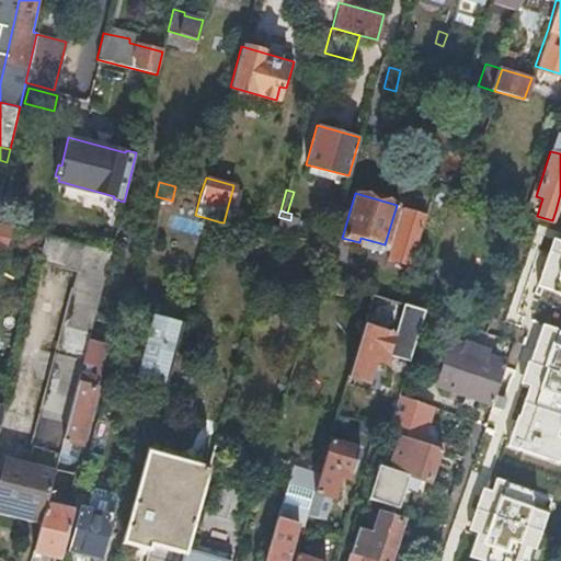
[(552,220),(537,216),(528,242),(544,248),(552,220)]
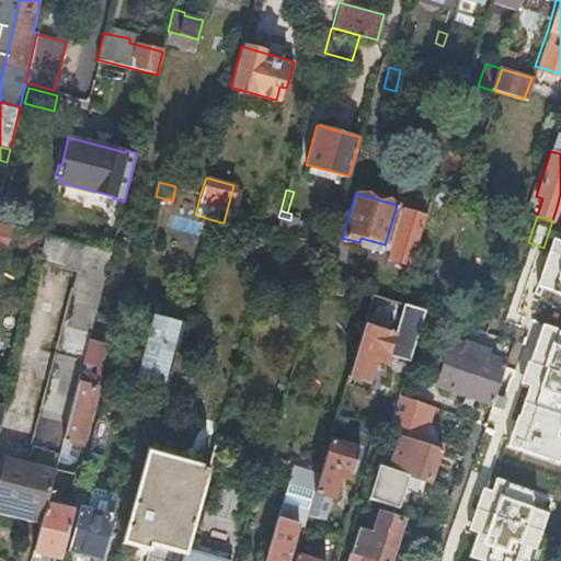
[(278,221),(275,231),(288,235),(292,221),(290,220),(278,217),(277,220),(278,221)]
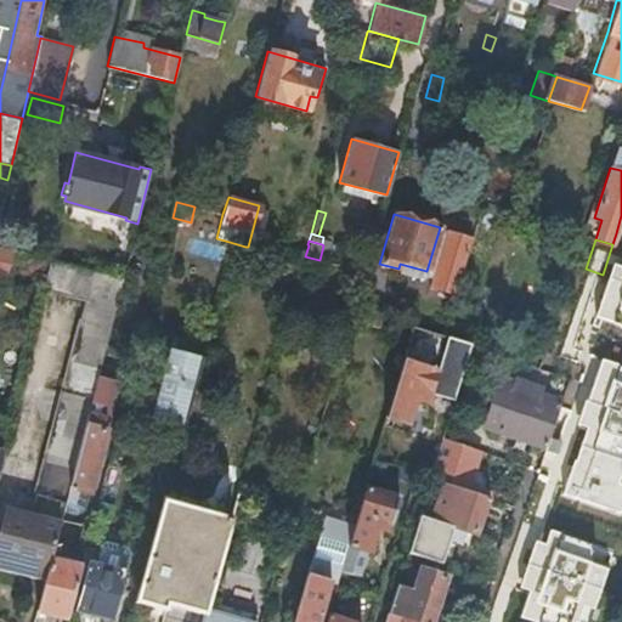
[(246,247),(233,243),(227,267),(239,271),(246,247)]
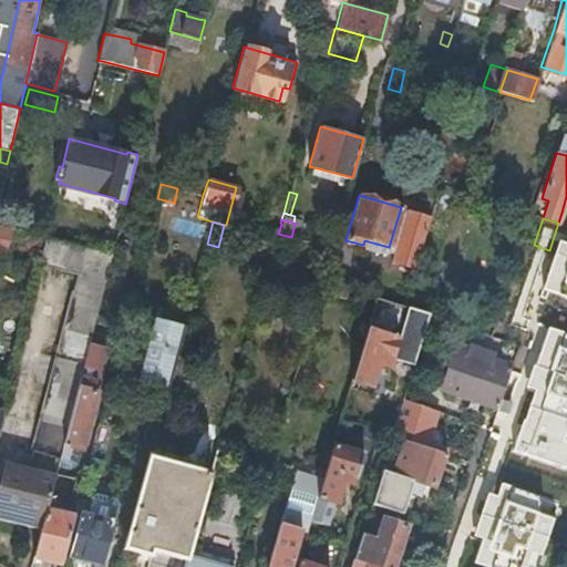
[(0,224),(0,248),(9,249),(11,226),(0,224)]
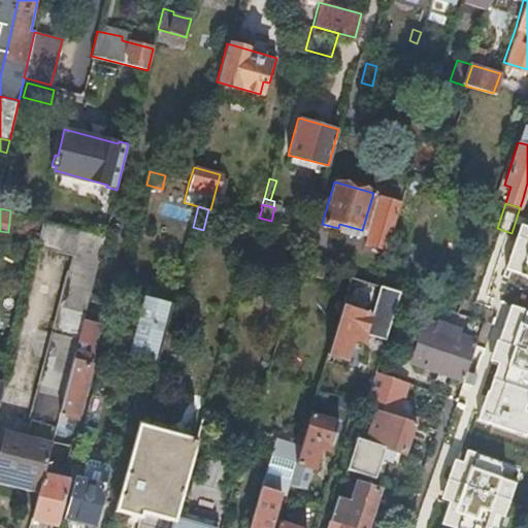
[(104,236),(42,221),(36,245),(72,256),(68,271),(66,271),(28,419),(29,420),(56,426),(59,413),(84,319),(104,236)]
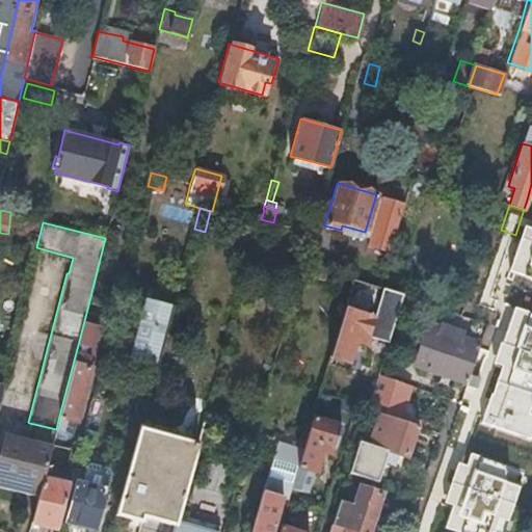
[(343,307),(329,355),(348,362),(353,342),(364,345),(367,335),(369,335),(369,337),(389,343),(397,316),(402,299),(404,293),(382,287),(374,316),(373,315),(343,307)]
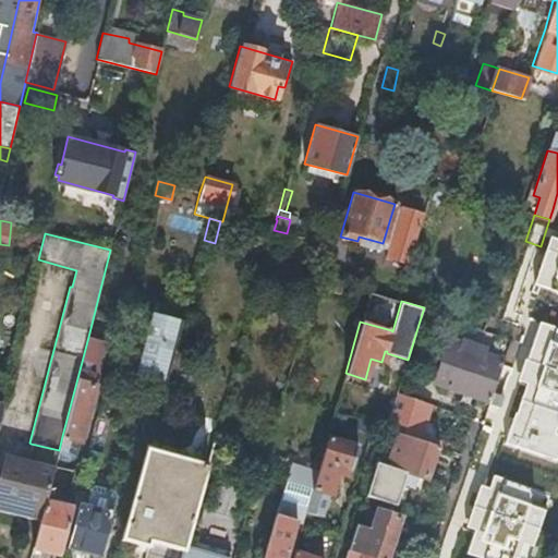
[(133,372),(165,380),(174,348),(182,320),(149,312),(133,372)]
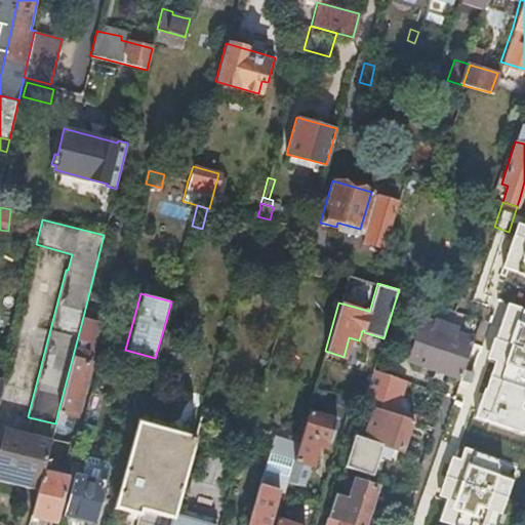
[(406,298),(397,295),(392,312),(401,315),(406,298)]
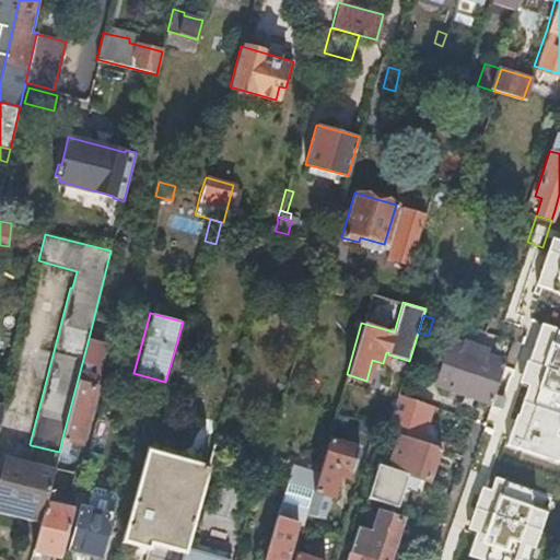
[(107,342),(89,338),(62,438),(81,443),(95,387),(100,388),(102,378),(98,377),(107,342)]
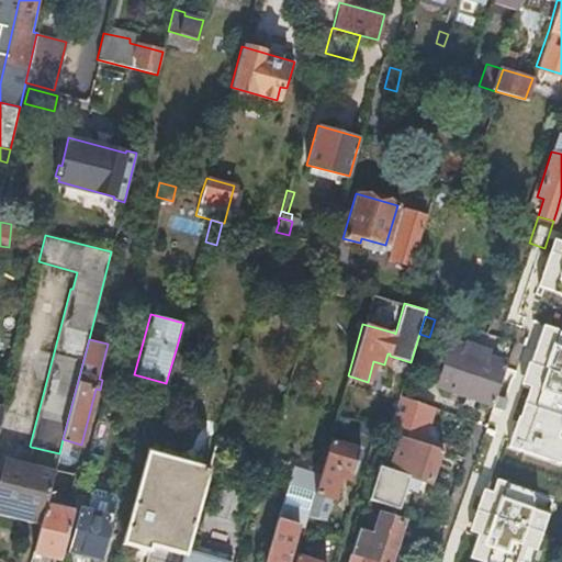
[(504,369),(506,362),(486,356),(487,351),(463,343),(461,348),(450,344),(437,386),(492,404),(504,369)]
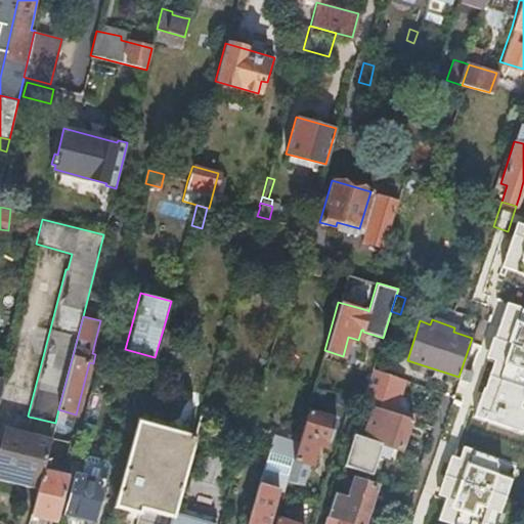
[(164,326),(155,357),(175,362),(182,332),(164,326)]
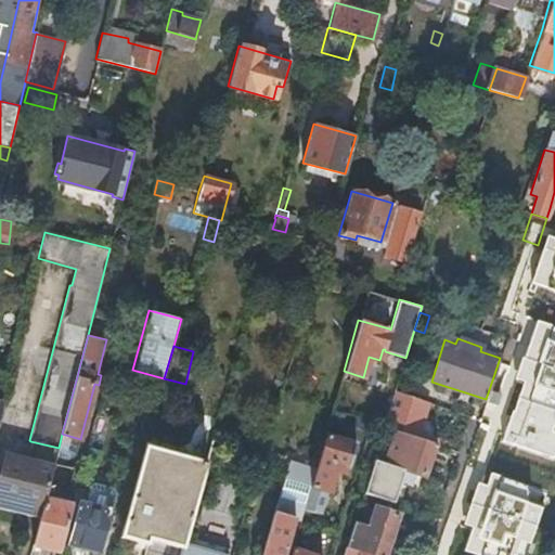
[(417,430),(426,402),(395,391),(395,394),(385,424),(384,426),(395,429),(434,442),(449,447),(451,441),(417,430)]
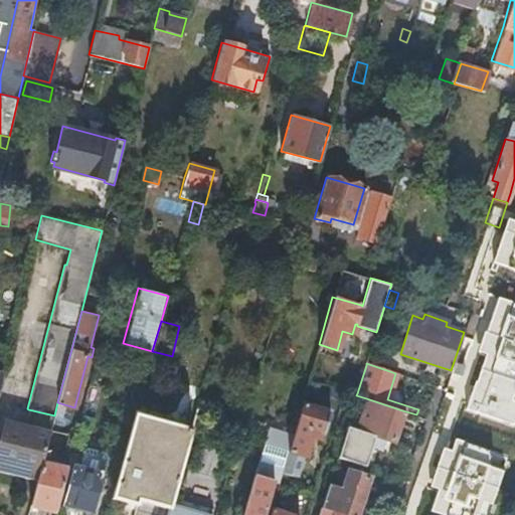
[(392,441),(402,410),(366,398),(357,430),(392,441)]
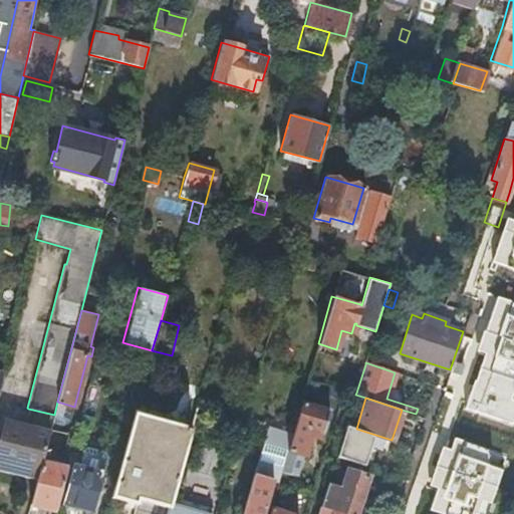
[(301,401),(285,454),(280,470),(298,475),(304,455),(305,455),(311,436),(320,438),(329,410),(301,401)]
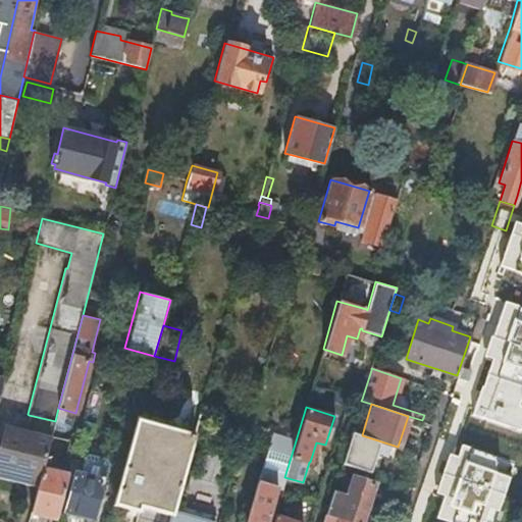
[(4,427),(0,445),(0,468),(40,479),(51,435),(55,421),(29,415),(24,432),(19,431),(20,426),(15,425),(13,429),(4,427)]
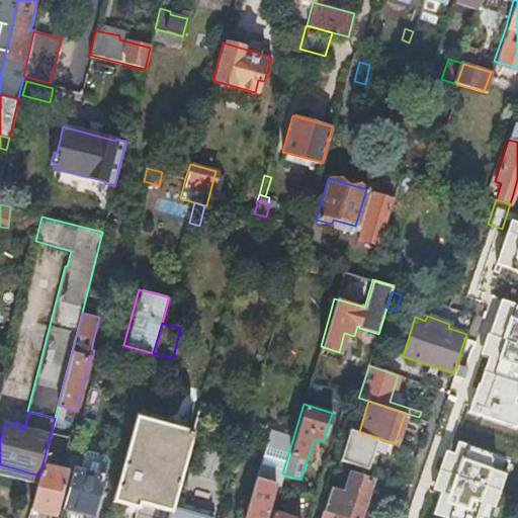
[(136,416),(112,500),(137,507),(139,502),(150,505),(171,426),(136,416)]
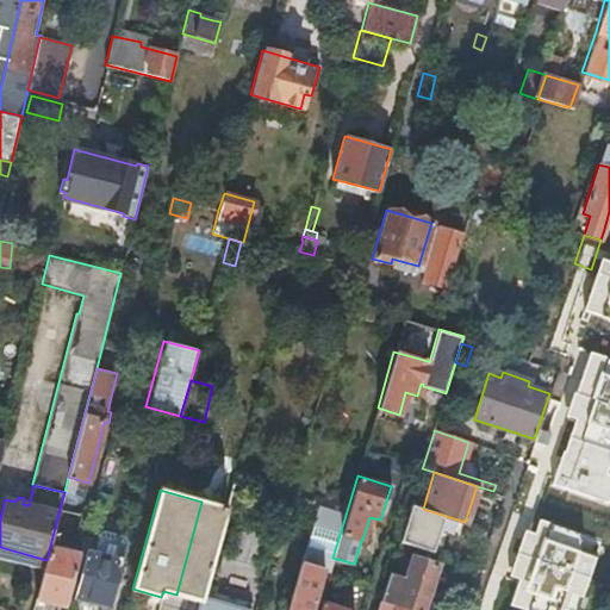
[(204,589),(224,518),(226,509),(201,502),(176,595),(200,602),(201,597),(204,589)]
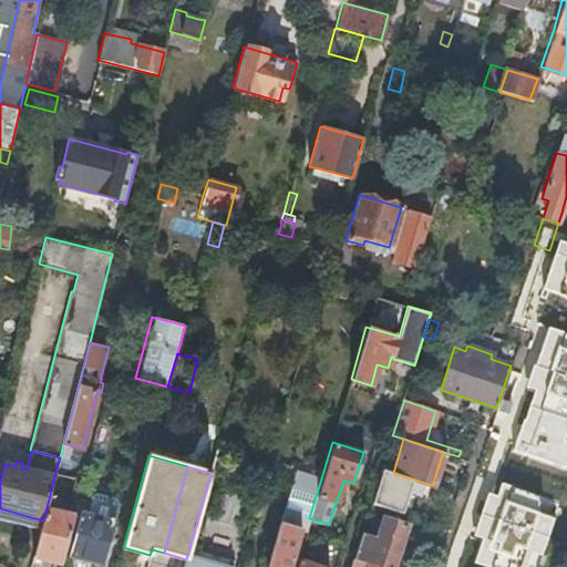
[(43,521),(34,556),(62,563),(74,515),(66,514),(75,478),(55,473),(43,521)]
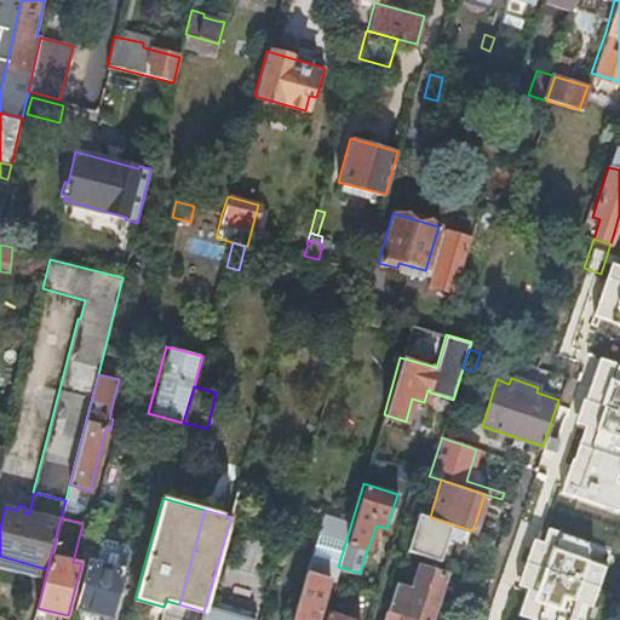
[(112,615),(130,550),(125,544),(104,539),(98,543),(95,561),(87,560),(75,606),(112,615)]
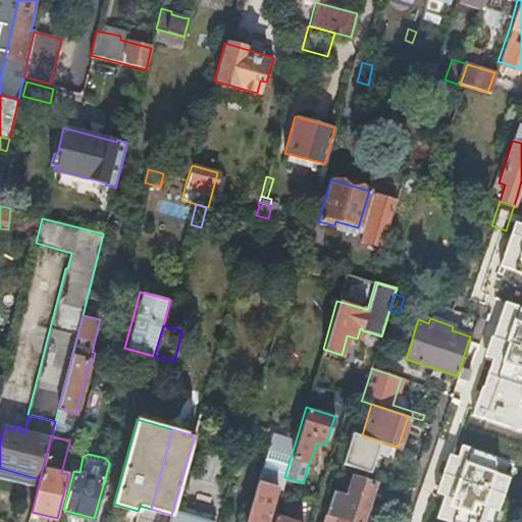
[(267,521),(277,486),(281,488),(284,477),(290,461),(265,454),(245,521),(267,521)]
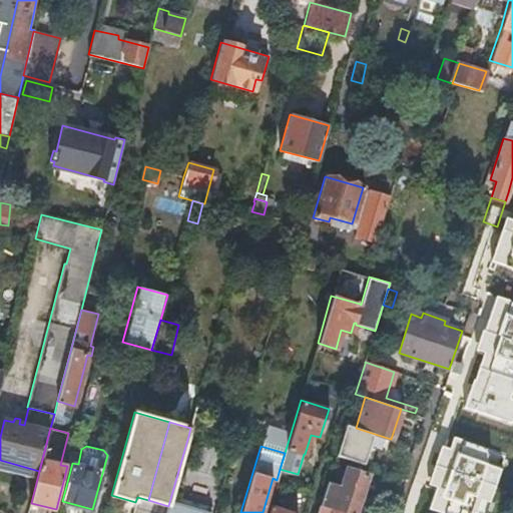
[(321,505),(346,512),(354,512),(368,474),(346,468),(340,488),(327,484),(323,497),(321,505)]
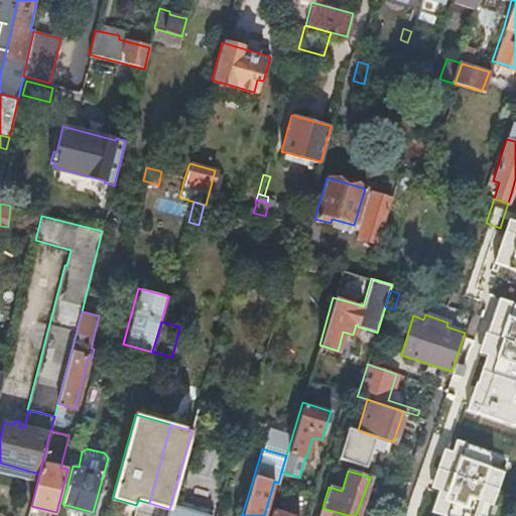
[(172,498),(170,505),(209,515),(211,515),(213,509),(172,498)]
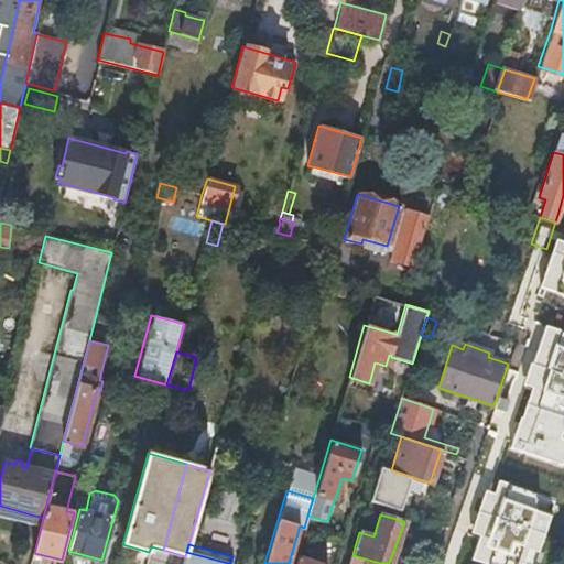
[(183,563),(228,563),(186,552),(185,556),(183,563)]
